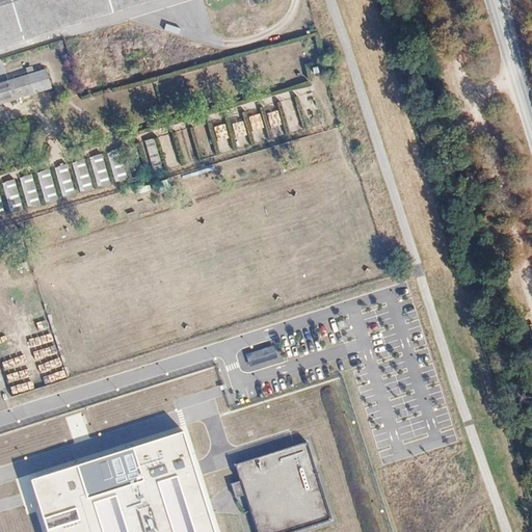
[(0,0),(0,45),(144,0),(0,0)]
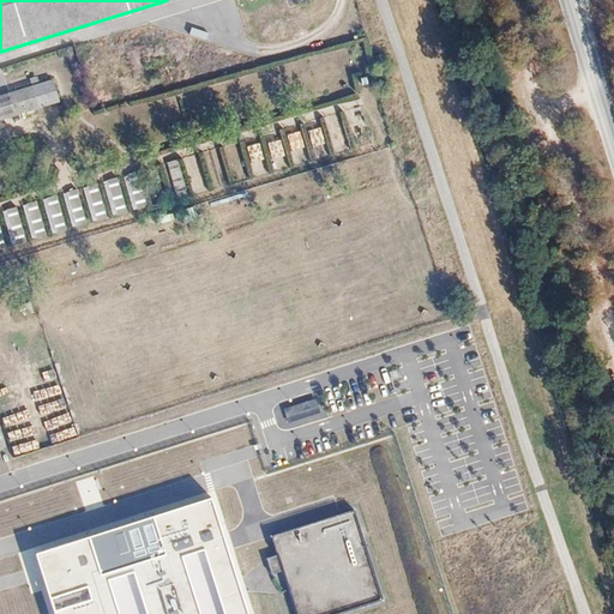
[(49,83),(0,97),(0,125),(58,108),(49,83)]
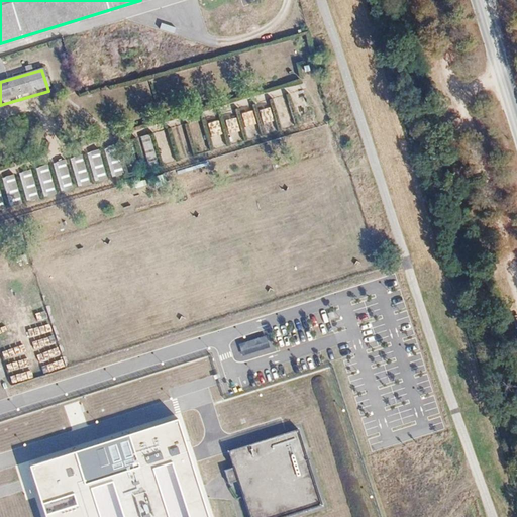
[(92,152),(98,180),(105,179),(98,151),(92,152)]
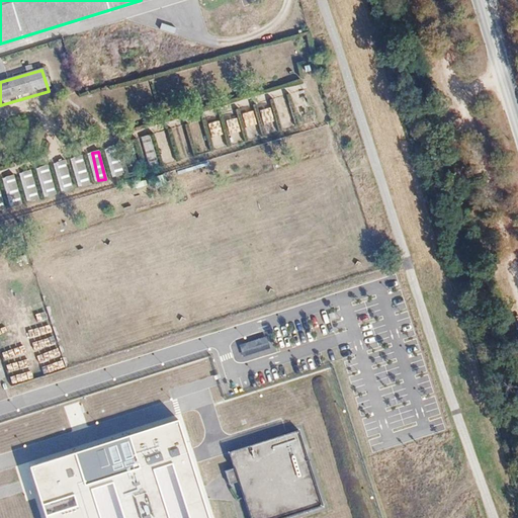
[(237,345),(243,362),(275,353),(270,335),(237,345)]
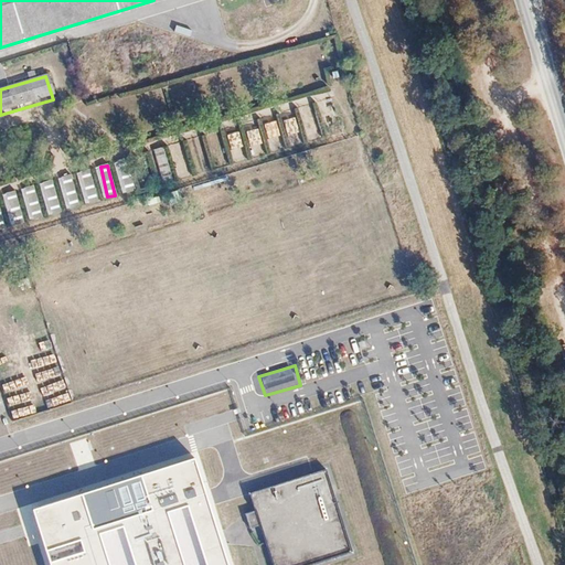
[(251,492),(272,564),(302,564),(351,550),(324,468),(251,492)]
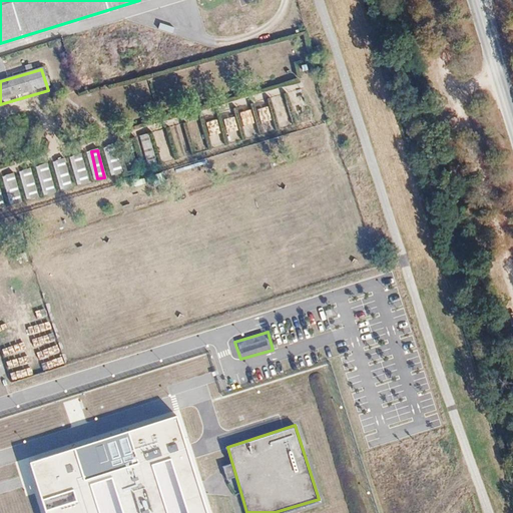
[(205,512),(185,447),(42,493),(48,512),(205,512)]
